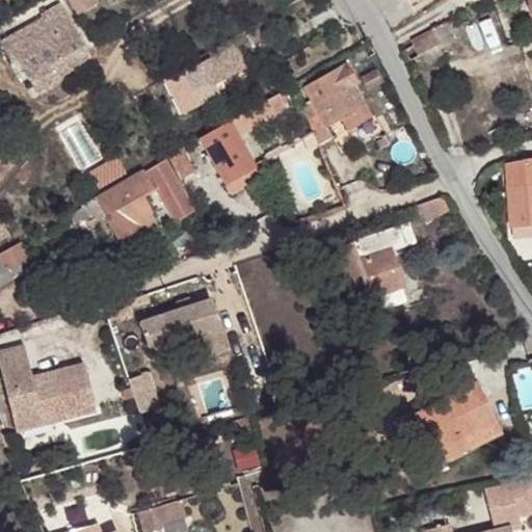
[(96,0),(70,0),(77,11),(96,0)]
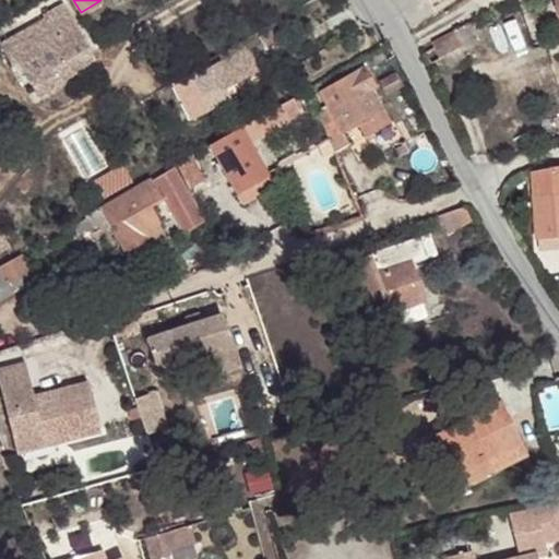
[(47,19),(7,42),(19,61),(31,82),(50,70),(59,86),(79,75),(70,59),(90,48),(64,4),(45,15),(47,19)]
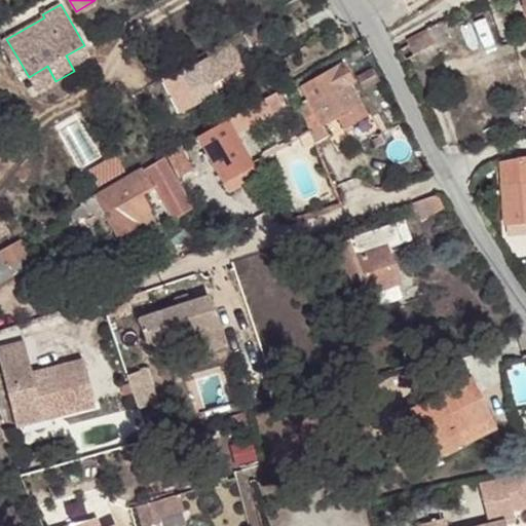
[(435,44),(436,45),(449,39),(446,34),(454,30),(449,19),(427,29),(435,44)]
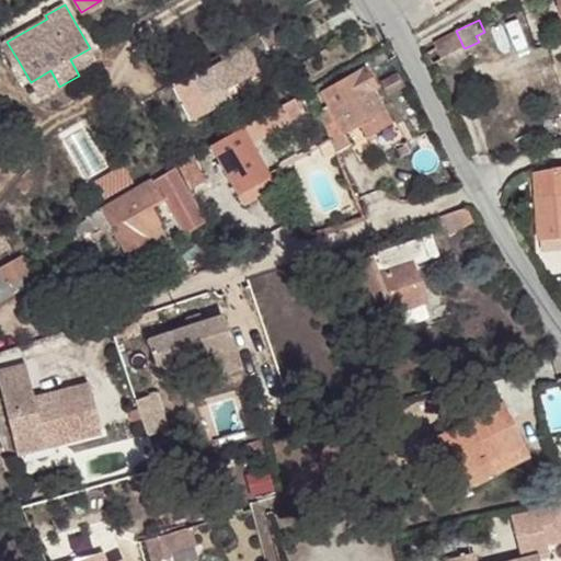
[(270,25),(260,31),(267,44),(277,38),(270,25)]
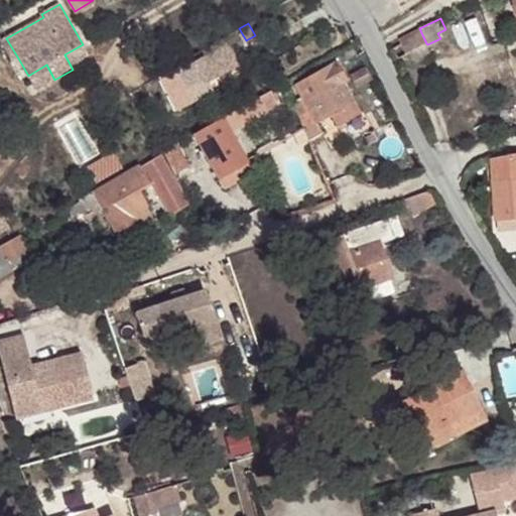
[(393,48),(398,58),(411,52),(426,43),(419,28),(399,39),(401,43),(393,48)]
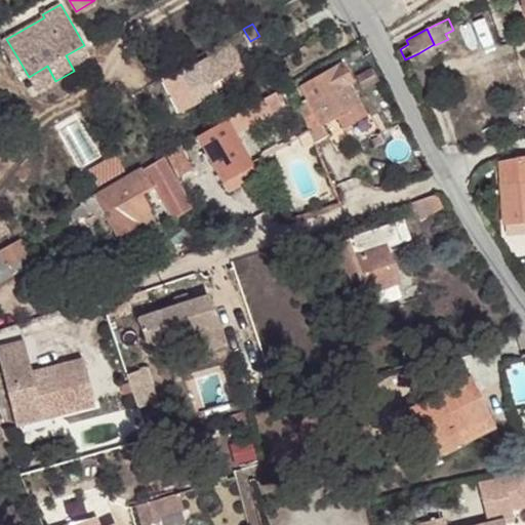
[(6,39),(0,42),(11,61),(17,57),(6,39)]
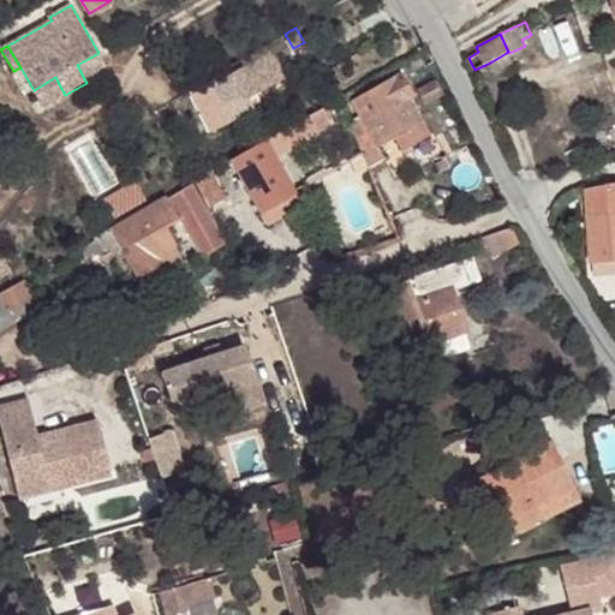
[(209,82),(189,93),(210,132),(254,108),(246,96),(258,89),(280,78),(281,77),(264,47),(231,66),(233,71),(210,84),(209,82)]
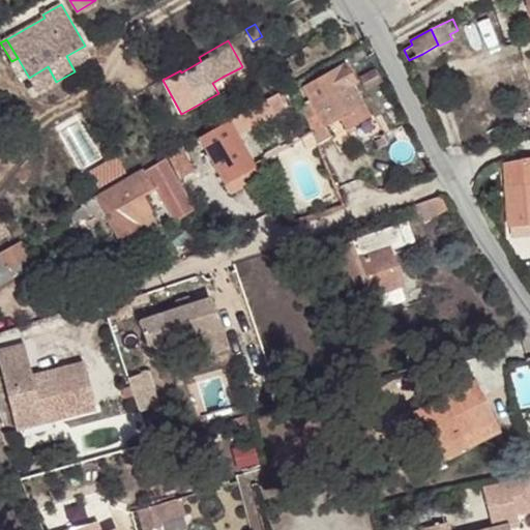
[(422,54),(428,64),(444,56),(439,46),(438,45),(422,54)]
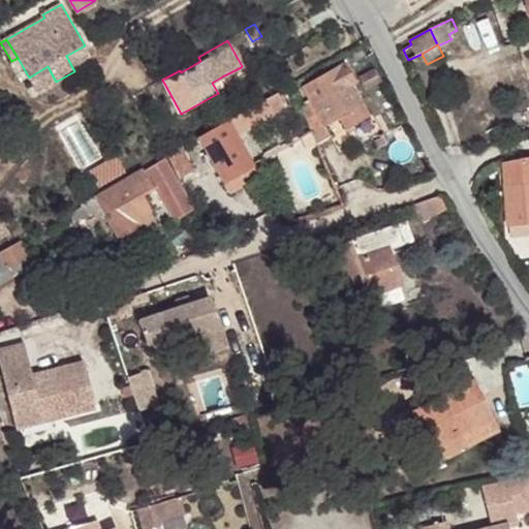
[(93,61),(85,45),(66,56),(74,71),(93,61)]
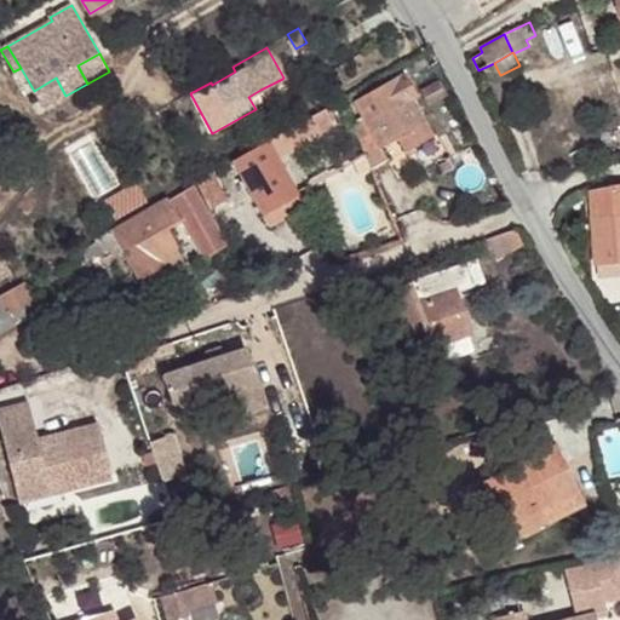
[(420,56),(405,64),(411,75),(426,67),(420,56)]
